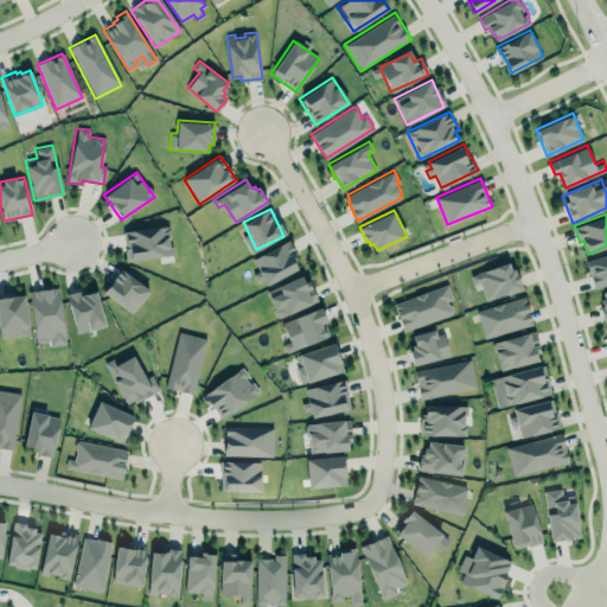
[(172,256),(168,227),(123,231),(126,260),(172,256)]
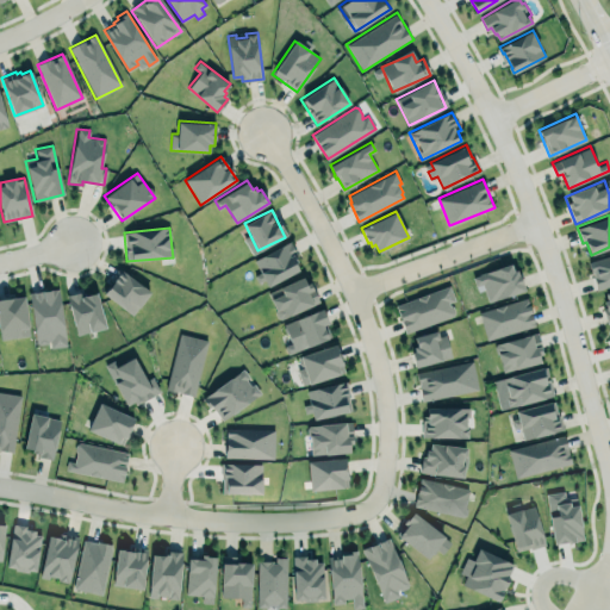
[(303,267),(265,287),(261,281),(254,285),(249,274),(255,271),(249,259),(263,251),(274,250),(279,242),(287,237),(303,267)]
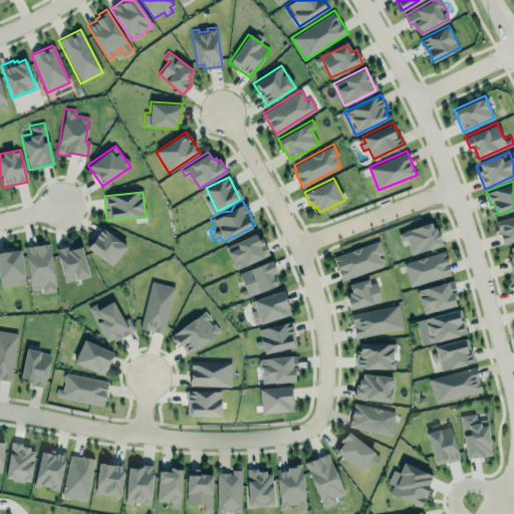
[(513,214),(513,239),(503,243),(496,220),(513,214)]
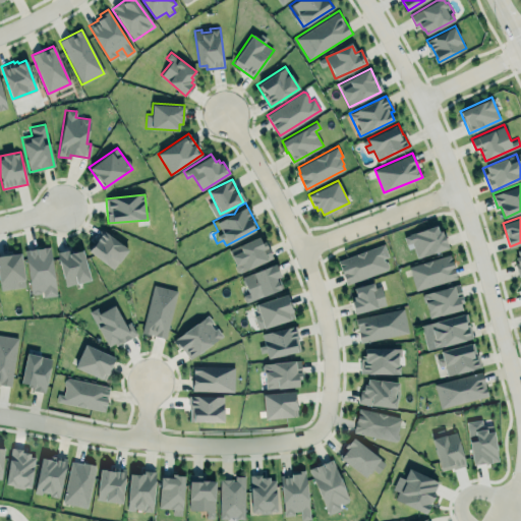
[(403,236),(439,223),(447,247),(417,257),(412,242),(406,244),(403,236)]
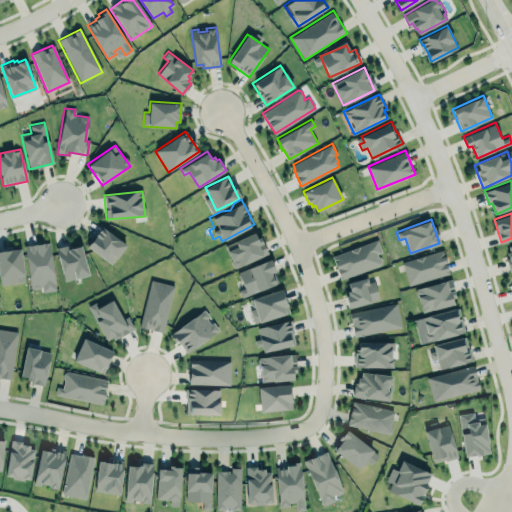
[(126,244),(102,226),(87,246),(111,264),(126,244)]
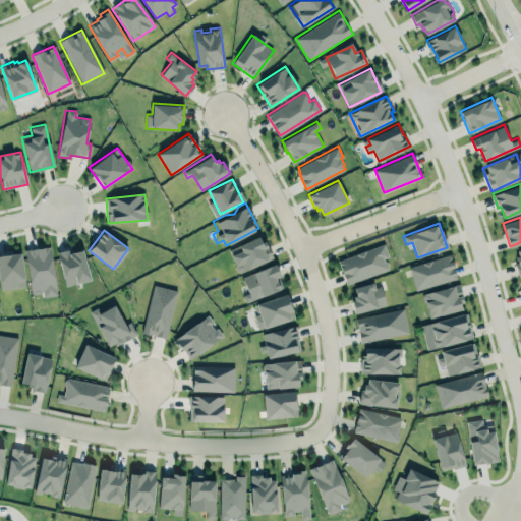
[(232,254),(241,250),(239,245),(259,236),(263,244),(266,243),(272,256),(268,258),(268,259),(240,272),(237,271),(234,267),(236,264),(232,254)]
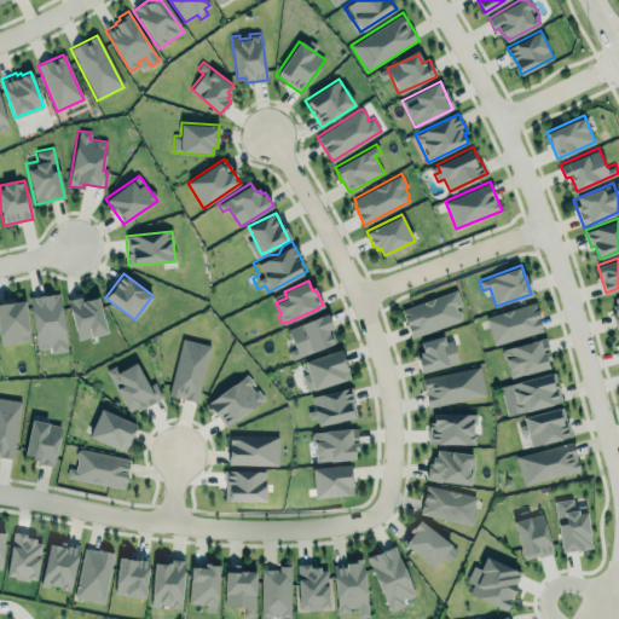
[(401,310),(456,289),(462,305),(456,307),(456,308),(460,310),(462,316),(460,319),(411,337),(401,310)]
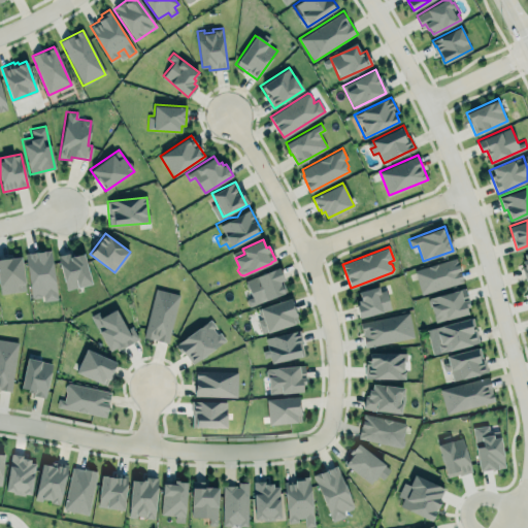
[(25,253),(51,249),(58,299),(44,301),(43,296),(31,298),(25,253)]
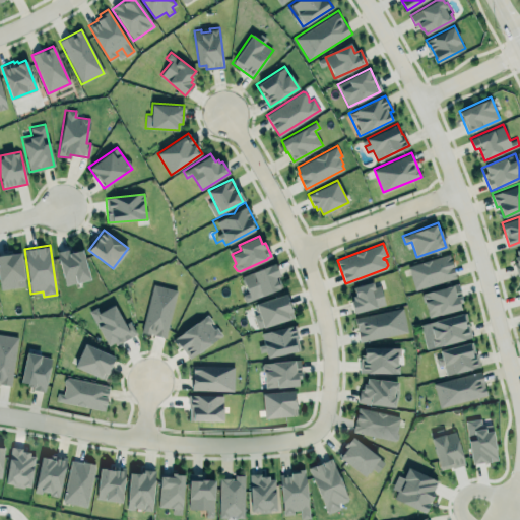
[(56,251),(65,285),(89,278),(82,249),(69,253),(67,248),(56,251)]
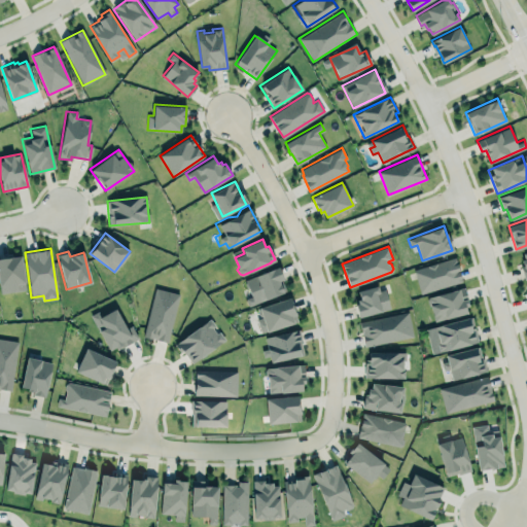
[(525,280),(526,279),(526,252),(518,255),(525,280)]
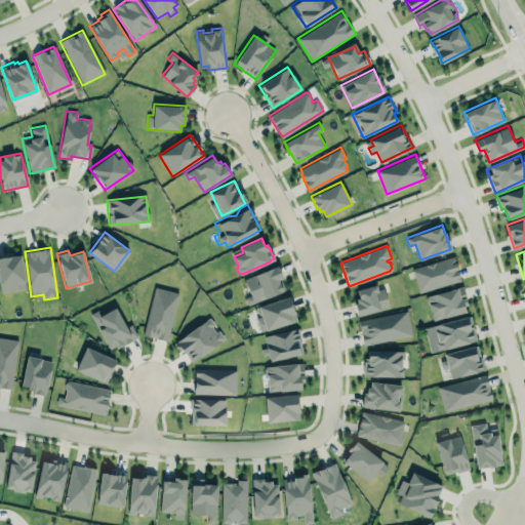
[(0,256),(21,253),(26,287),(0,291),(0,256)]
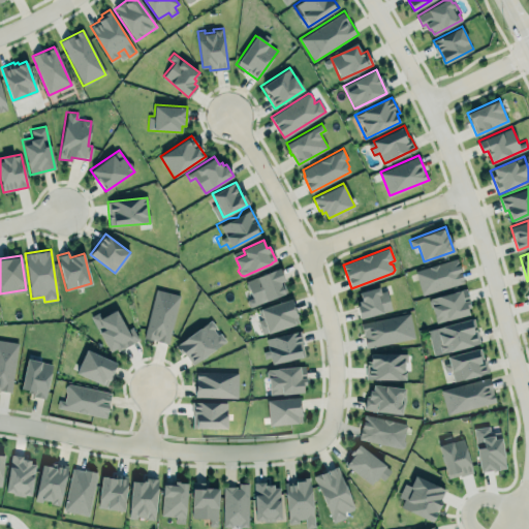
[(414,270),(457,257),(464,282),(423,294),(414,270)]
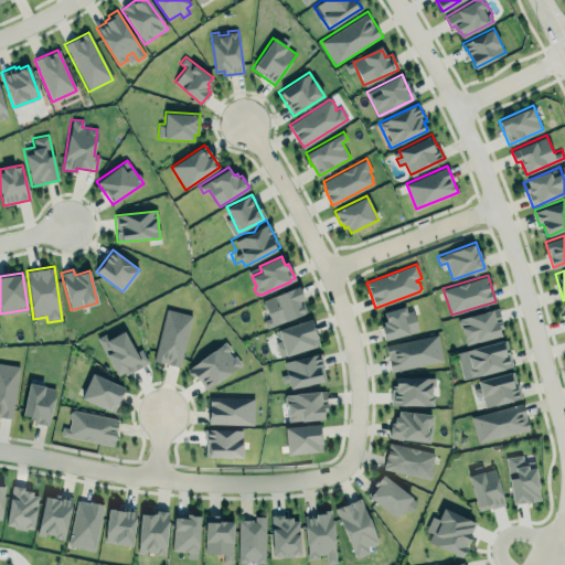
[(262,299),(269,318),(264,320),(267,328),(307,312),(302,299),(304,298),(299,285),(262,299)]
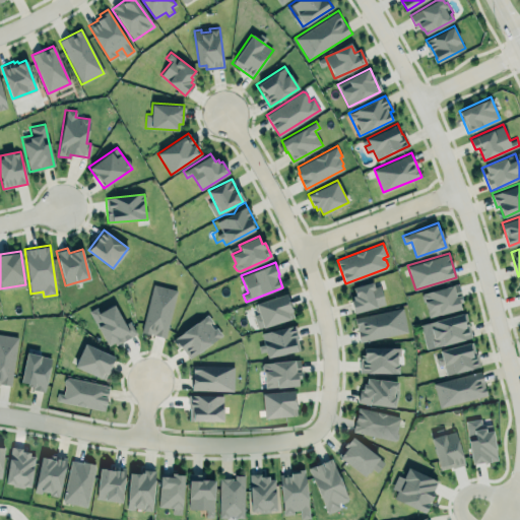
[(348,288),(354,313),(384,305),(379,281),(348,288)]
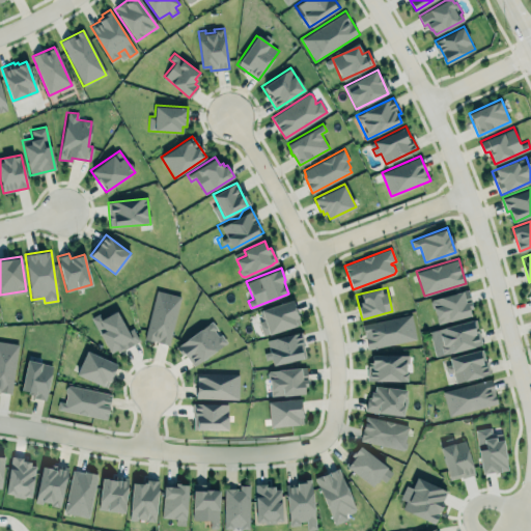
[(157,289),(182,296),(169,344),(158,341),(158,340),(155,339),(154,340),(144,338),(157,289)]
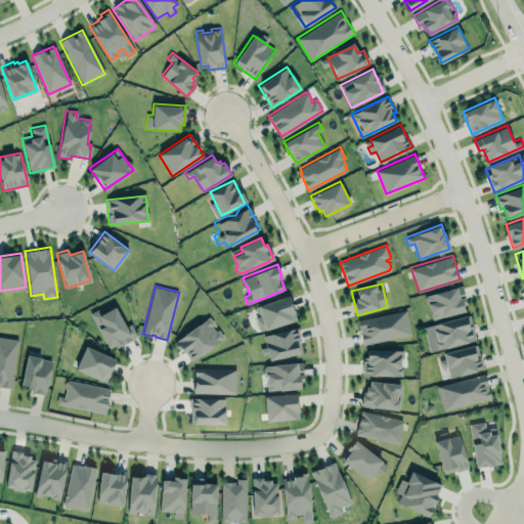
[(431,320),(467,310),(460,286),(425,296),(431,320)]
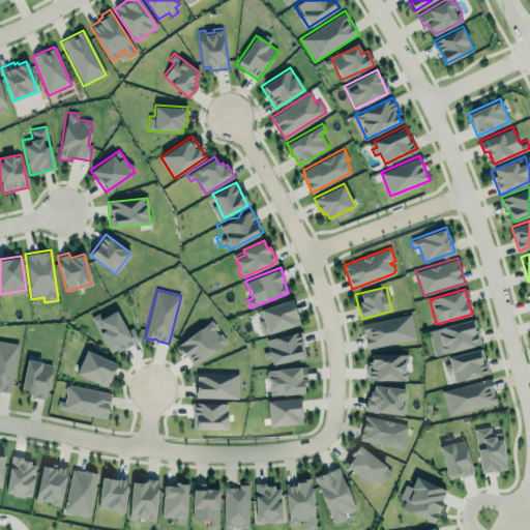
[(257,321),(262,335),(299,323),(291,299),(259,310),(262,319),(257,321)]
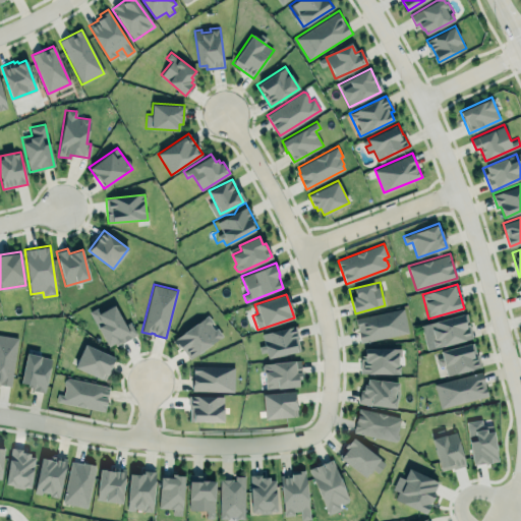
[(90,310),(114,298),(131,332),(108,344),(90,310)]
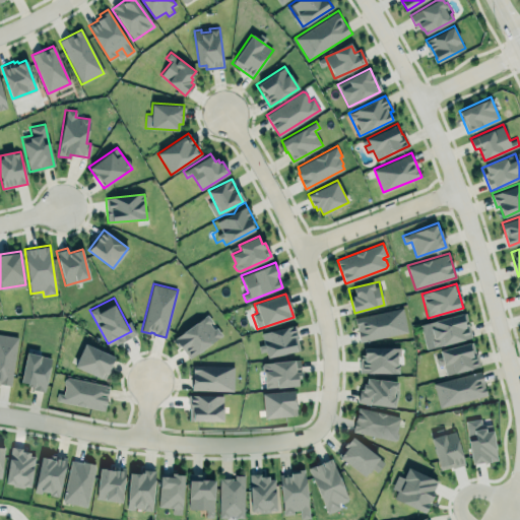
[(354,317),(403,308),(407,331),(360,341),(354,317)]
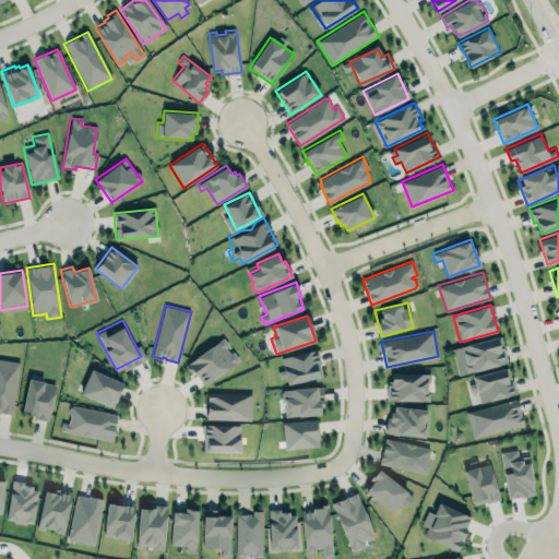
[(458,376),(507,363),(500,335),(450,349),(458,376)]
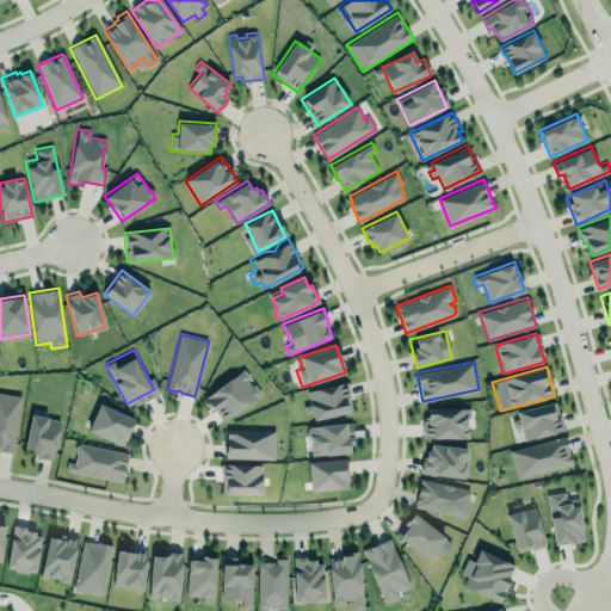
[(203,399),(209,407),(211,406),(215,411),(216,409),(223,420),(261,393),(255,384),(252,387),(246,380),(250,377),(244,370),(203,399)]
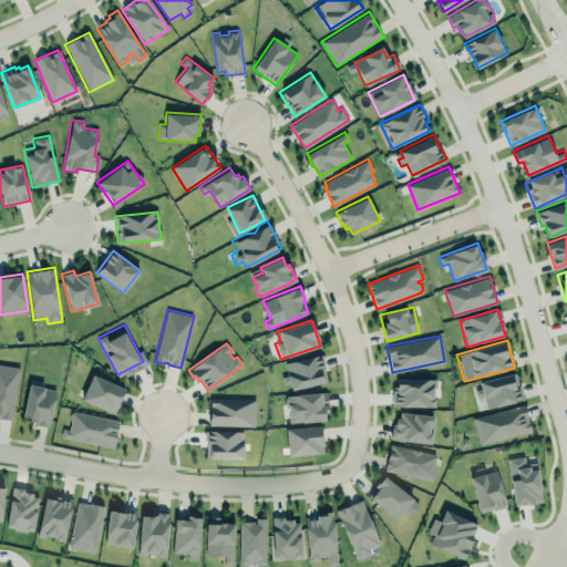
[(286,362),(322,353),(326,368),(325,368),(328,381),(291,390),(289,382),(284,383),(282,375),(288,374),(286,362)]
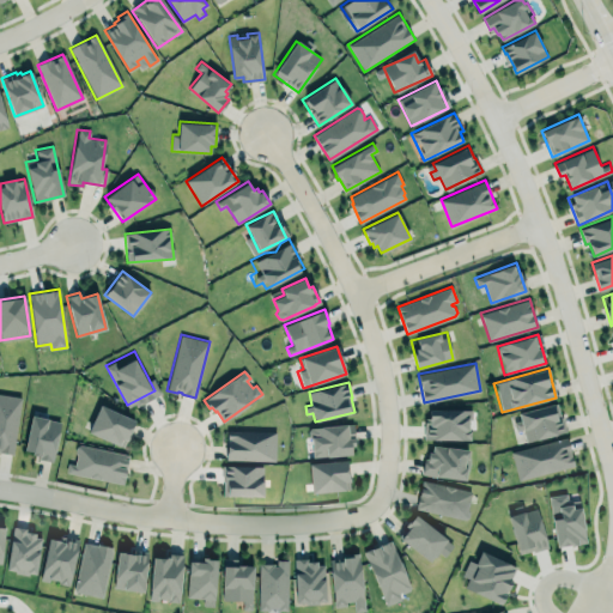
[(0,453),(12,455),(20,398),(0,394),(0,453)]
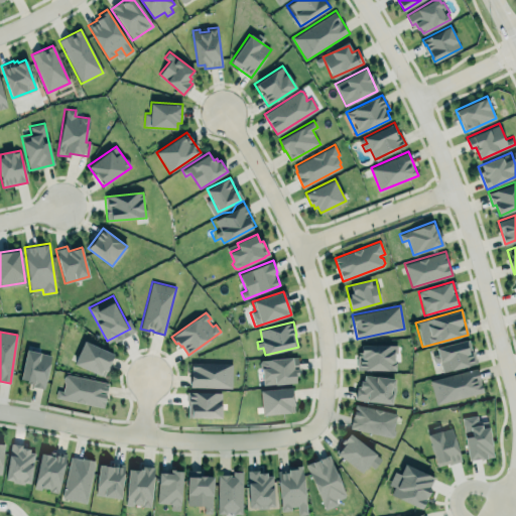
[(436,348),(469,339),(472,350),(473,350),(477,363),(442,372),(439,361),(434,362),(432,355),(437,354),(436,348)]
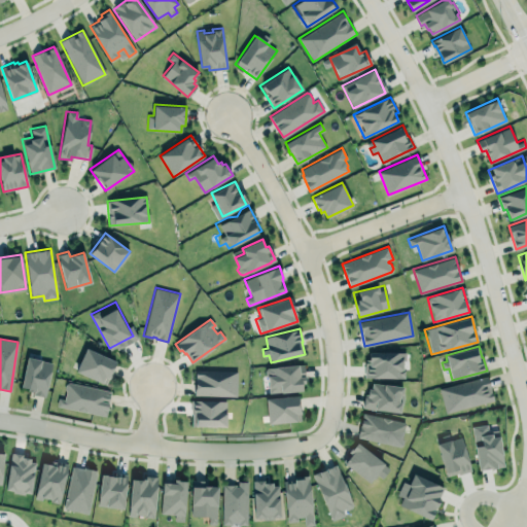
[(75,374),(107,384),(114,359),(83,349),(75,374)]
